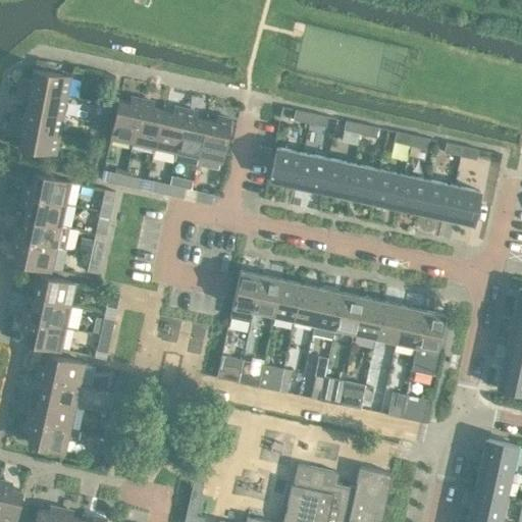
[(18,76),(16,86),(66,96),(70,75),(33,68),(31,80),(18,76)]
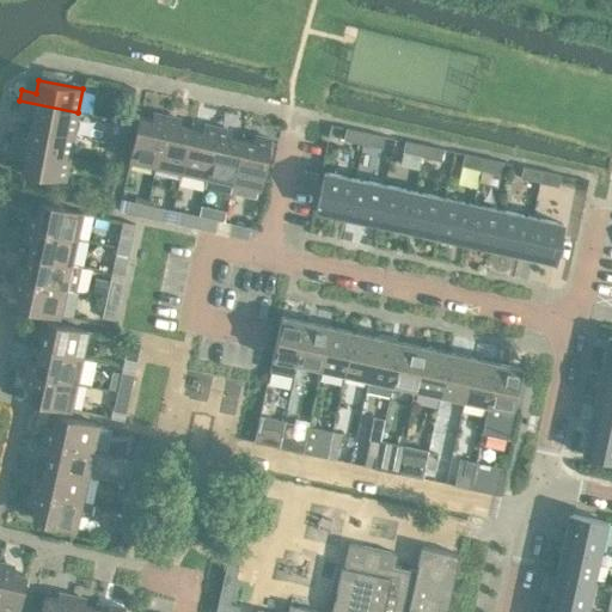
[(31,114),(30,126),(74,133),(78,112),(19,101),(17,111),(31,114)]
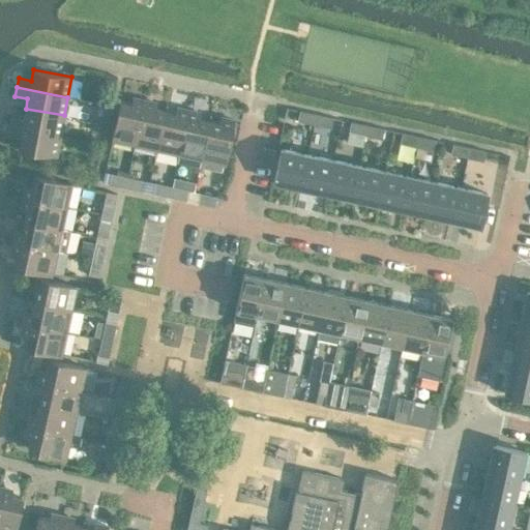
[(120,99),(112,138),(135,143),(144,100),(134,97),(133,102),(120,99)]
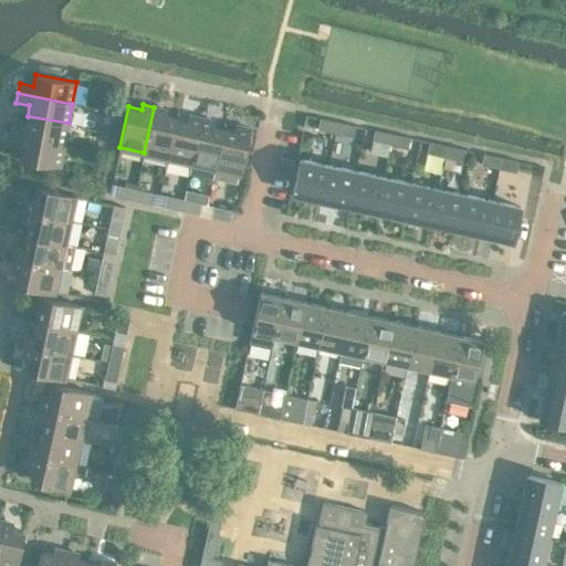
[(144,153),(143,160),(166,166),(167,158),(176,117),(164,115),(165,109),(154,107),(144,153)]
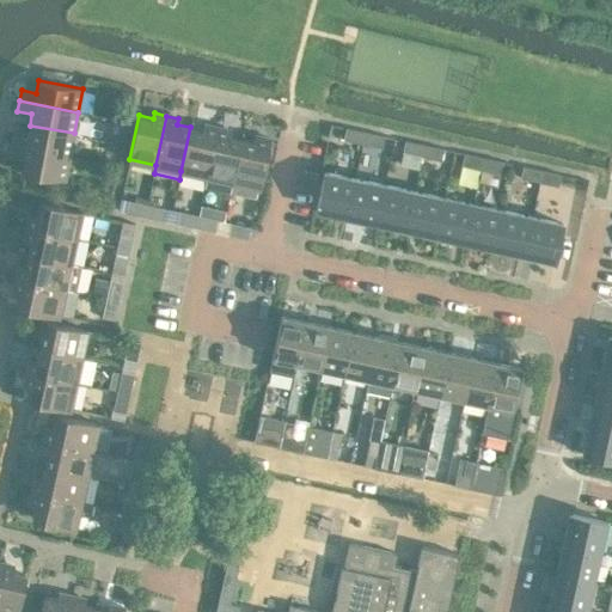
[(190,127),(181,171),(207,177),(218,127),(204,124),(203,129),(190,127)]
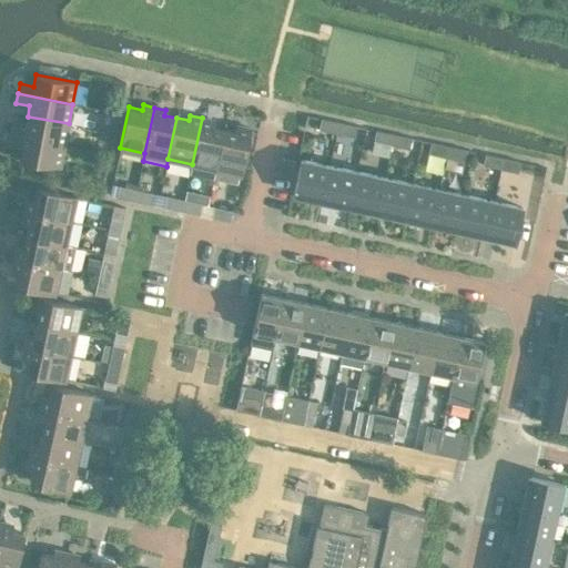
[(11,125),(10,134),(64,145),(69,123),(28,117),(26,128),(11,125)]
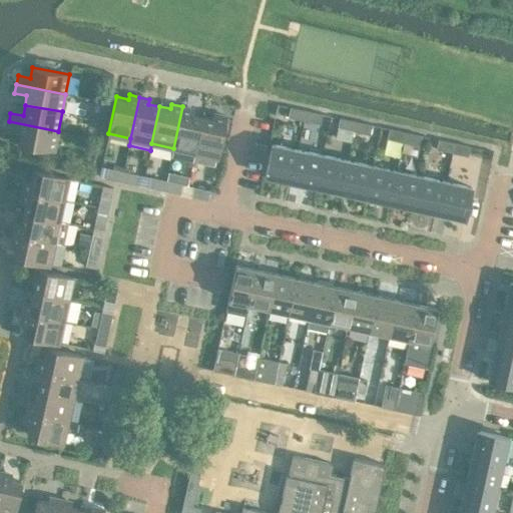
[(293,124),(302,125),(306,109),(290,105),(288,115),(295,117),(293,124)]
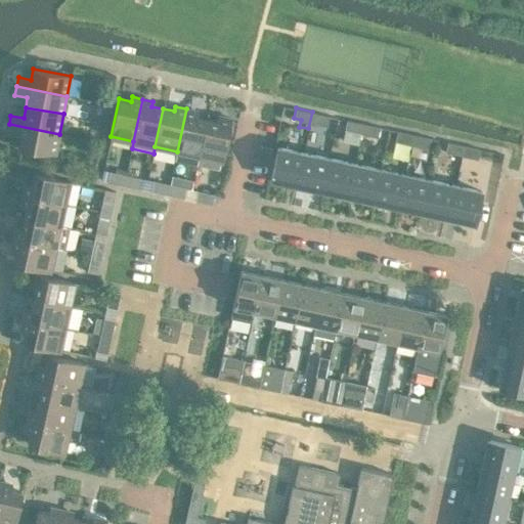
[(186,108),(177,151),(199,156),(208,119),(195,116),(197,111),(186,108)]
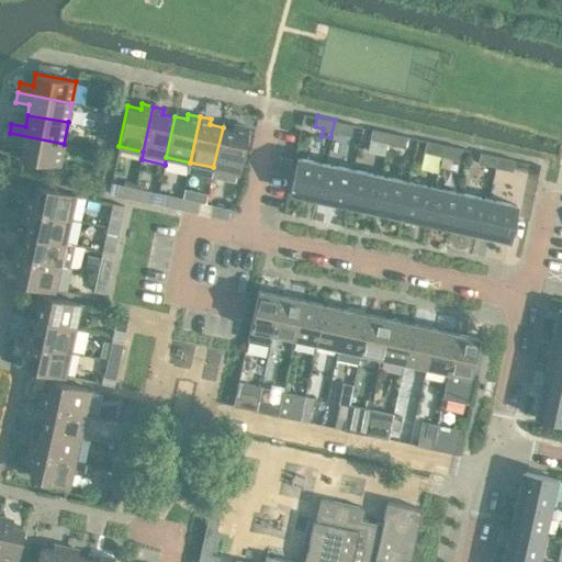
[(335,120),(330,137),(332,137),(330,141),(340,143),(343,133),(349,134),(351,124),(335,120)]
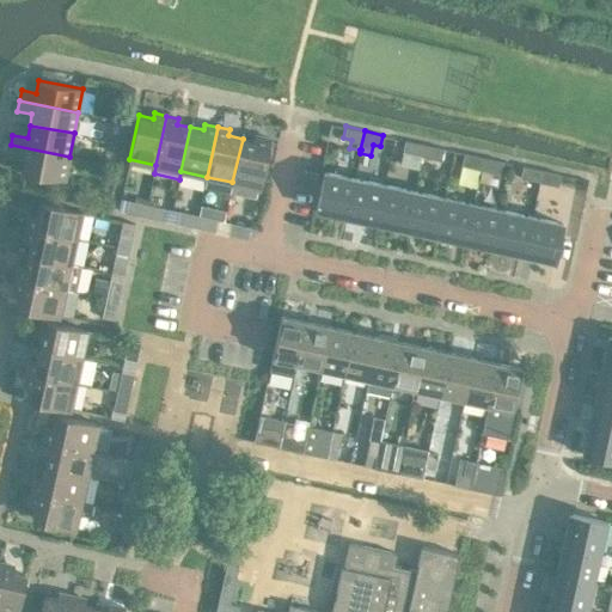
[(243,139),(232,182),(258,188),(269,138),(256,135),(255,141),(243,139)]
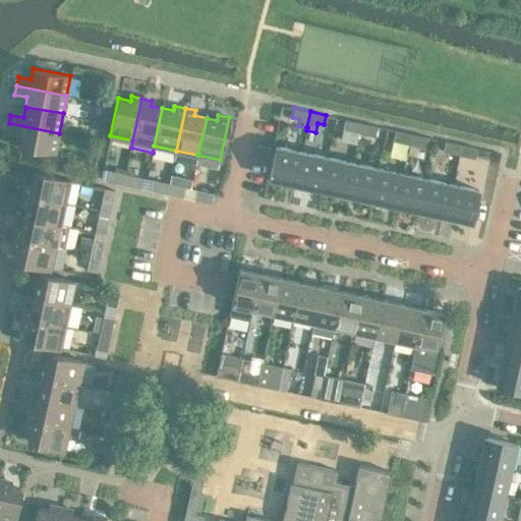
[(342,129),(358,133),(360,123),(344,119),(342,129)]
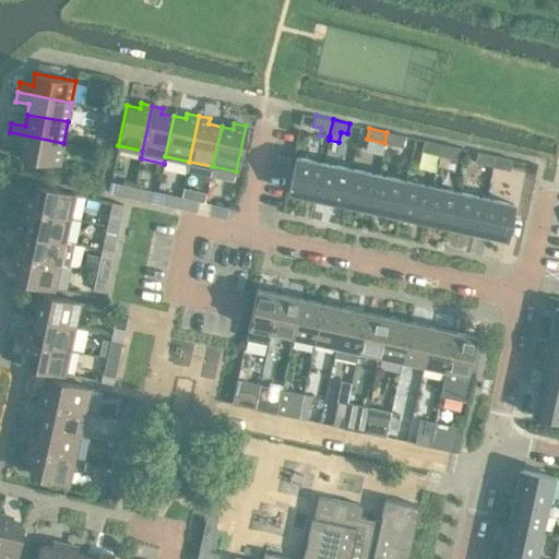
[(59,165),(63,143),(10,132),(8,143),(21,145),(19,157),(59,165)]
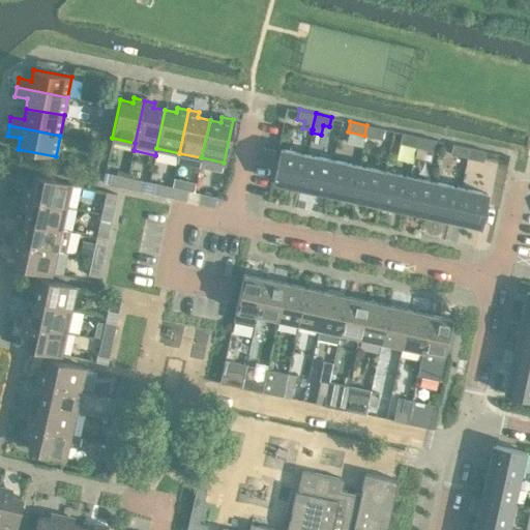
[(366,125),(364,136),(381,139),(383,128),(366,125)]
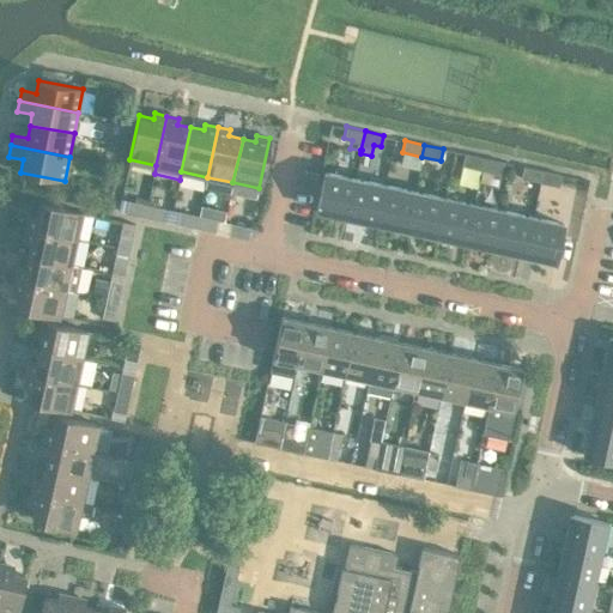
[(461,165),(480,170),(483,158),(463,153),(461,165)]
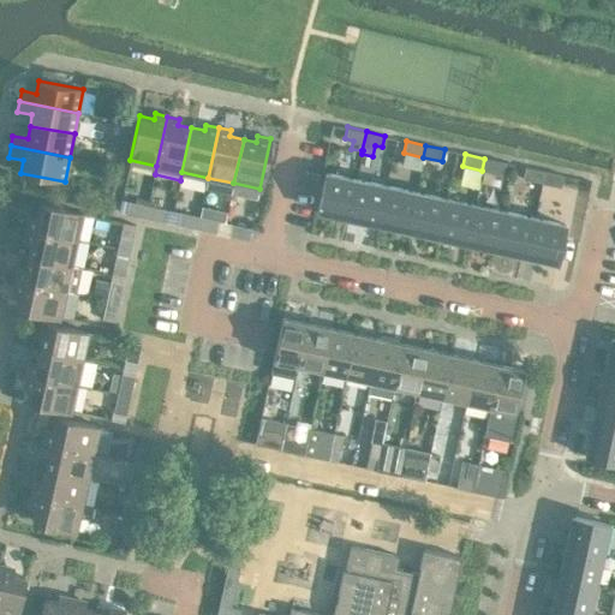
[(484,159),(482,171),(502,174),(505,163),(484,159)]
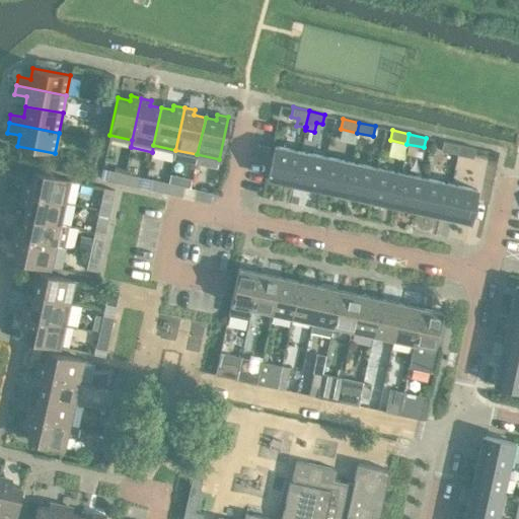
[(442,152),(458,155),(459,145),(444,142),(442,152)]
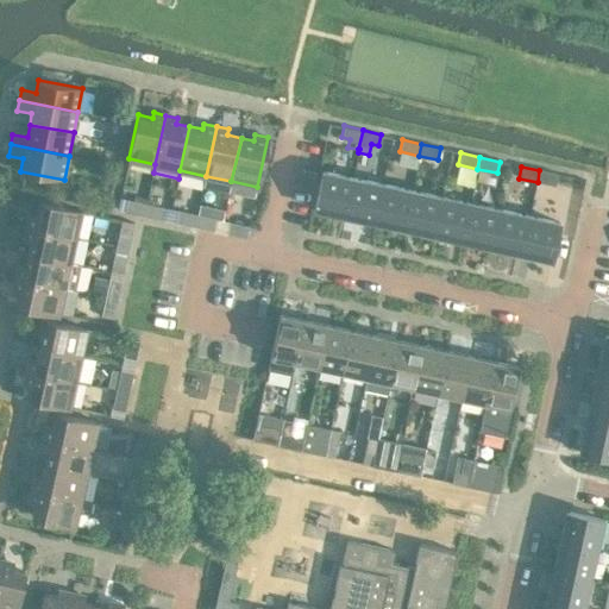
[(539,170),(538,182),(556,187),(558,175),(539,170)]
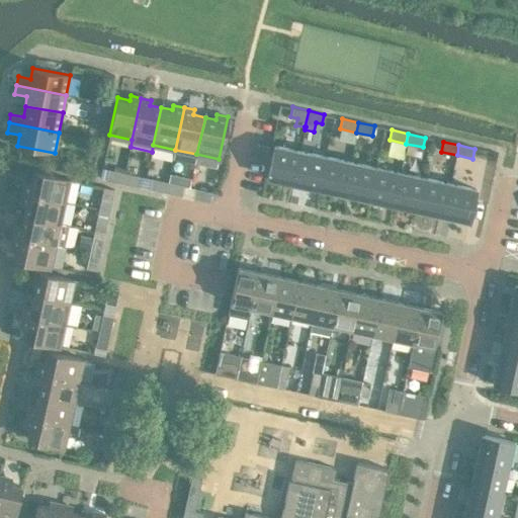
[(268,177),(293,182),(299,152),(274,146),(268,177)]
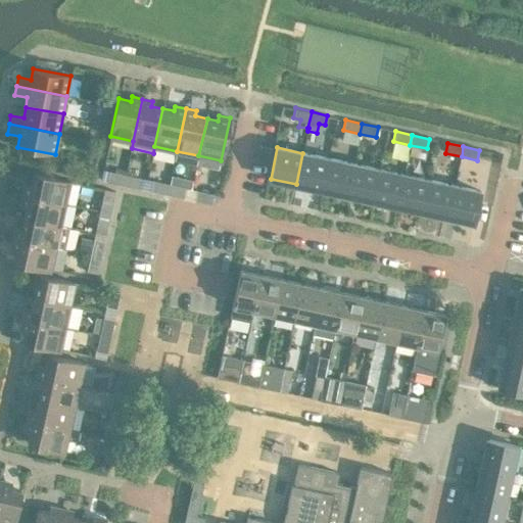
[(302,153),(296,184),(321,190),(327,158),(302,153)]
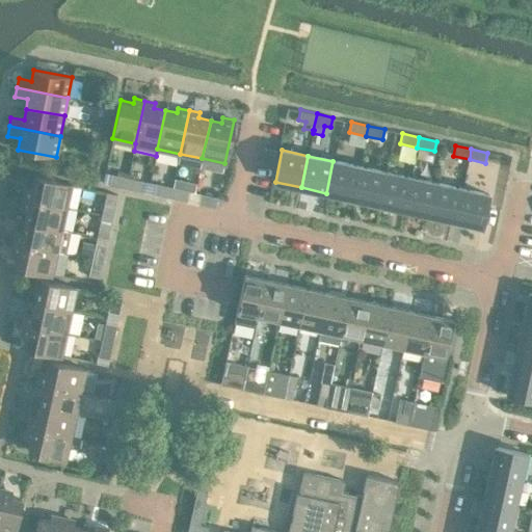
[(333,161),(326,193),(352,198),(360,167),(333,161)]
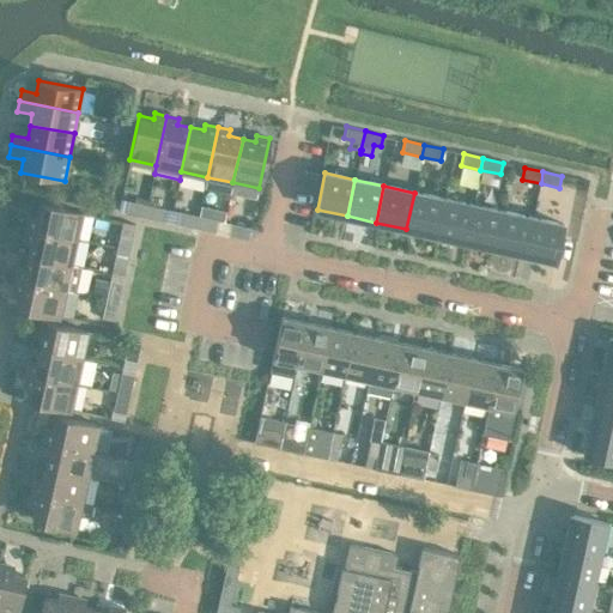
[(414,193),(406,229),(436,235),(444,199),(414,193)]
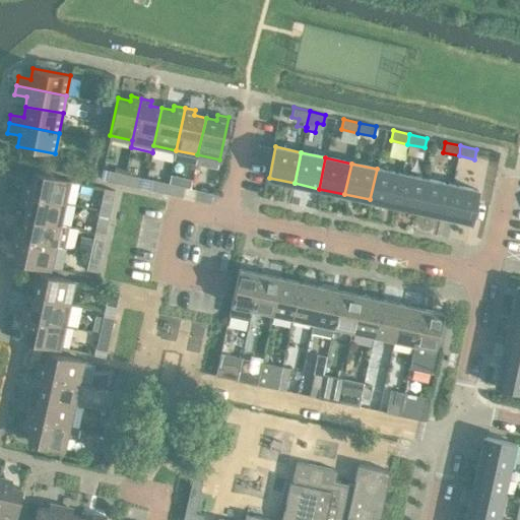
[(109,169),(107,180),(123,183),(125,173),(123,173),(124,169),(115,167),(114,170),(109,169)]
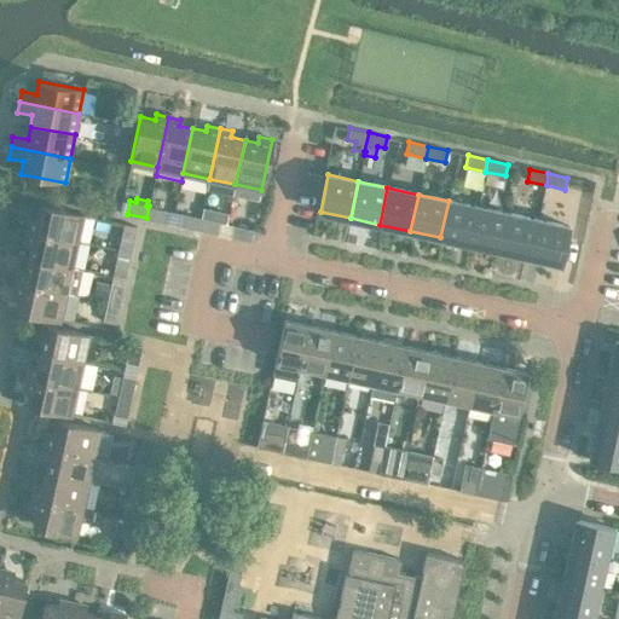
[(449,201),(440,237),(472,244),(479,207),(449,201)]
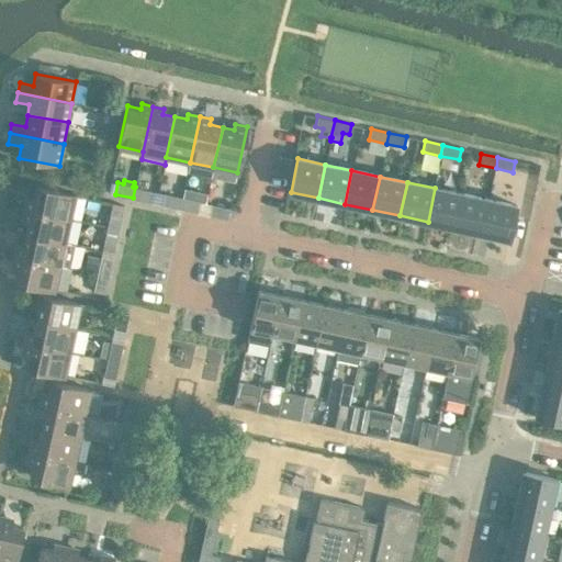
[(25,197),(23,208),(70,218),(76,194),(35,186),(32,199),(25,197)]
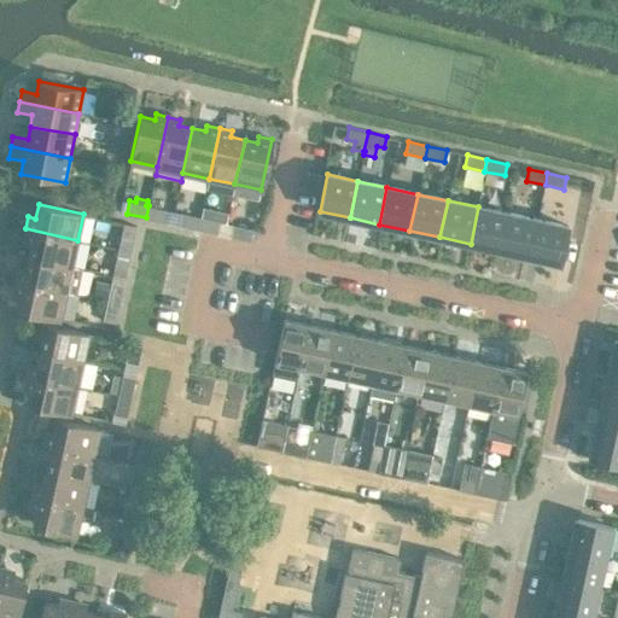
[(149,205),(146,217),(164,222),(167,210),(149,205)]
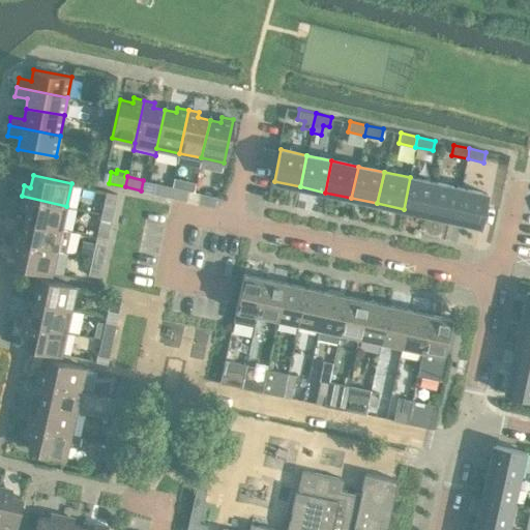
[(172,186),(170,197),(171,197),(173,197),(184,200),(186,189),(180,187),(181,184),(182,179),(174,177),(173,179),(172,186)]
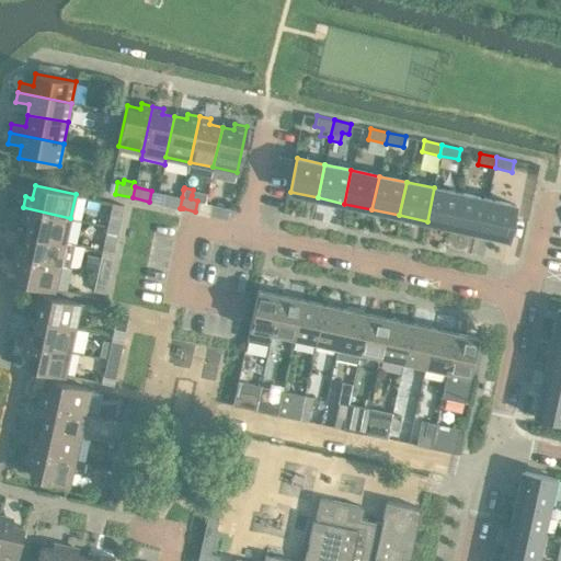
[(434,187),(427,221),(453,227),(460,193),(434,187)]
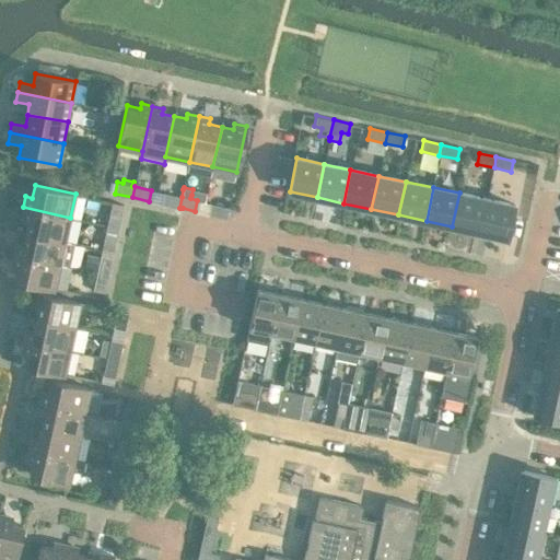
[(163,193),(161,203),(179,208),(182,197),(181,196),(163,193)]
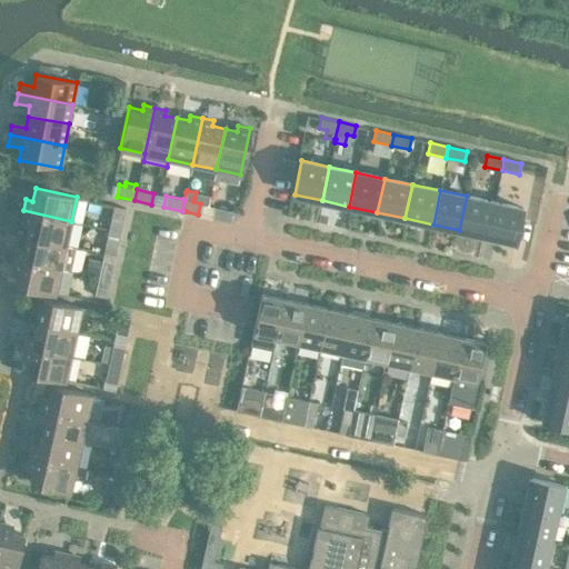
[(467,196),(459,230),(488,237),(496,202),(467,196)]
